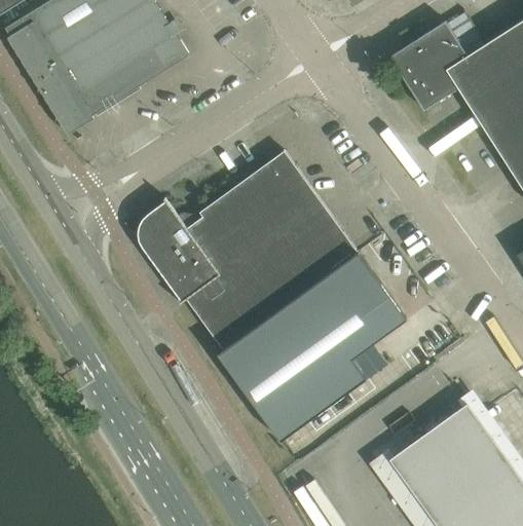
[(0,12),(20,0),(0,0),(0,12)]
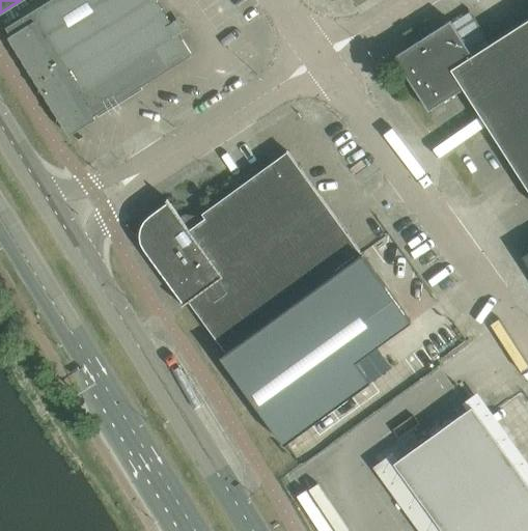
[(154,0),(49,0),(3,28),(8,36),(5,38),(66,136),(93,119),(91,116),(189,56),(154,0)]
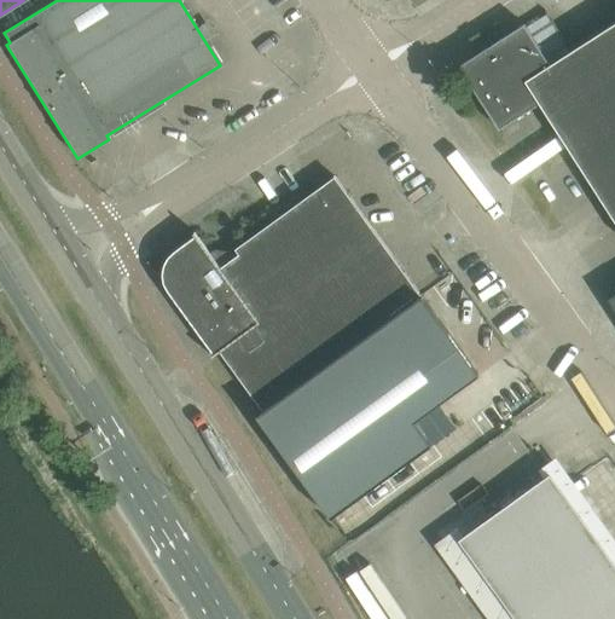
[(538,104),(614,225),(614,21),(547,65),(521,24),(456,67),(497,131),(538,104)]
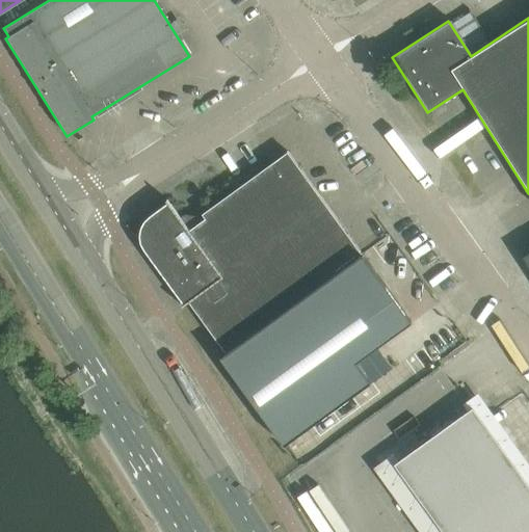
[(410,323),(360,255),(286,153),(200,215),(203,219),(187,231),(165,201),(163,202),(165,204),(148,216),(142,221),(138,229),(137,236),(138,244),(142,250),(181,304),(179,307),(180,308),(186,302),(239,375),(235,378),(234,377),(233,378),(283,447),(284,446),(369,383),(354,364),(410,323)]
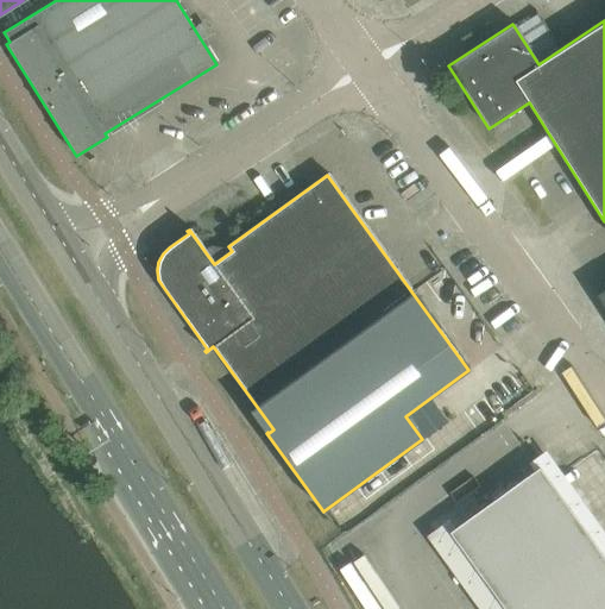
[(454,528),(448,532),(504,608),(604,608),(604,562),(539,469),(537,468),(533,471),(454,528)]
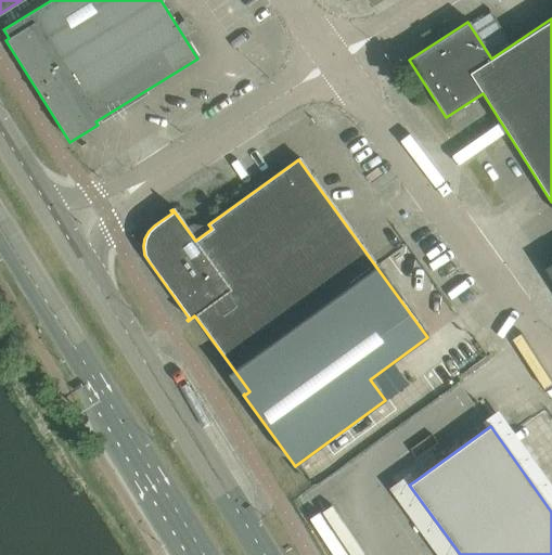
[(326,472),(316,454),(302,462),(311,480),(326,472)]
